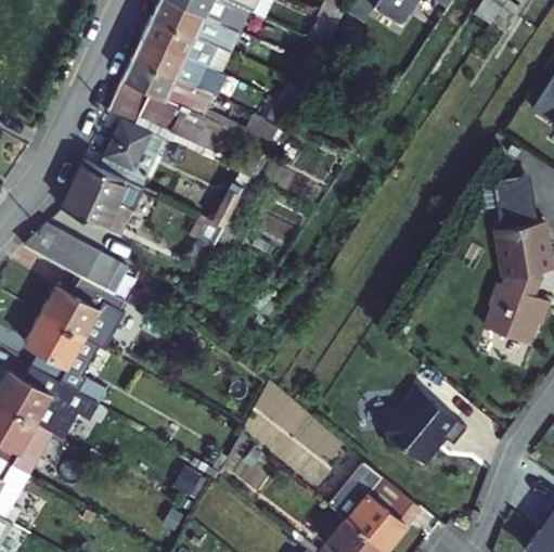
[(165,0),(158,0),(151,17),(228,53),(236,34),(165,0)]
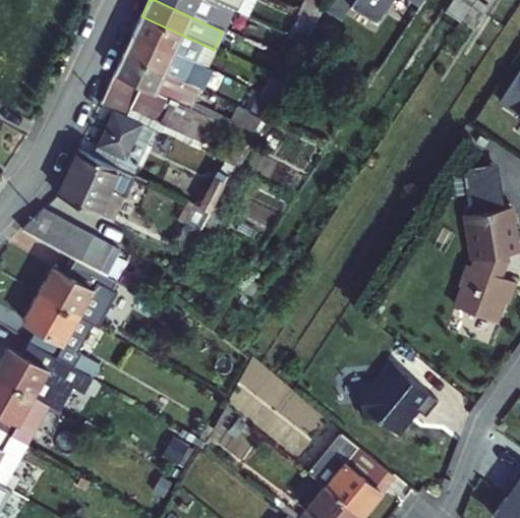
[(210,0),(155,0),(222,32),(232,10),(224,6),(222,5),(210,0)]
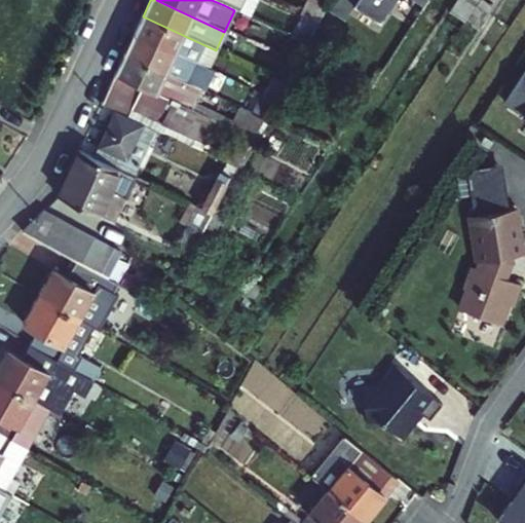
[(332,0),(327,10),(345,22),(354,7),(381,25),(397,0),(332,0)]
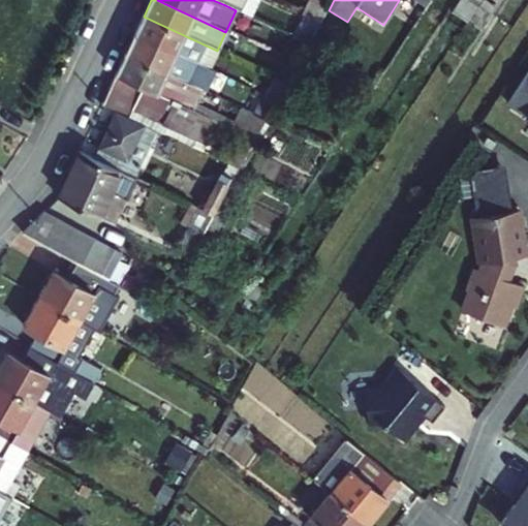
[(413,0),(428,8),(433,0),(413,0)]
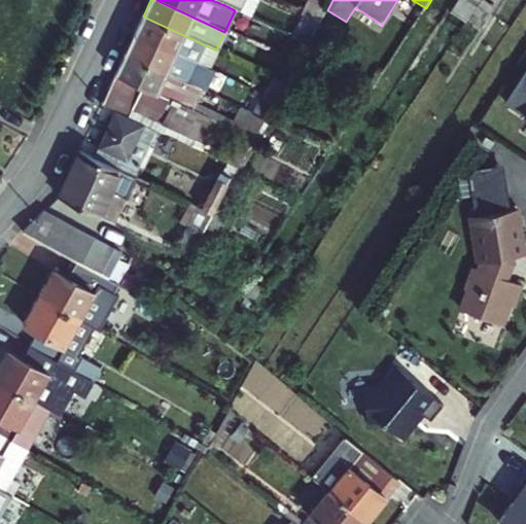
[(483,0),(460,0),(453,12),(483,31),(496,8),(483,0)]
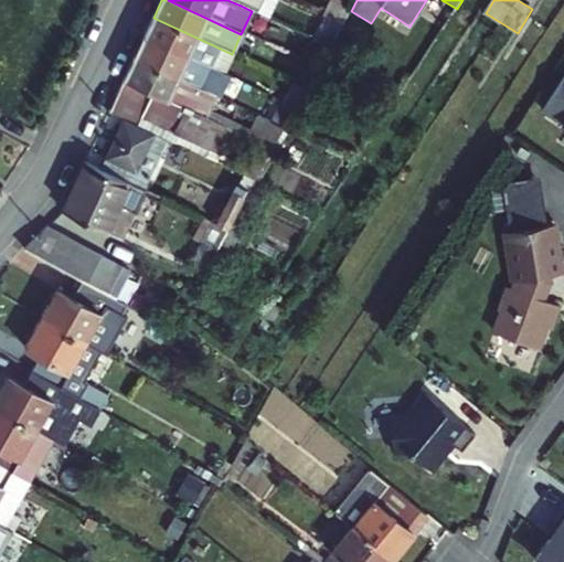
[(144,40),(221,75),(232,54),(153,18),(144,40)]
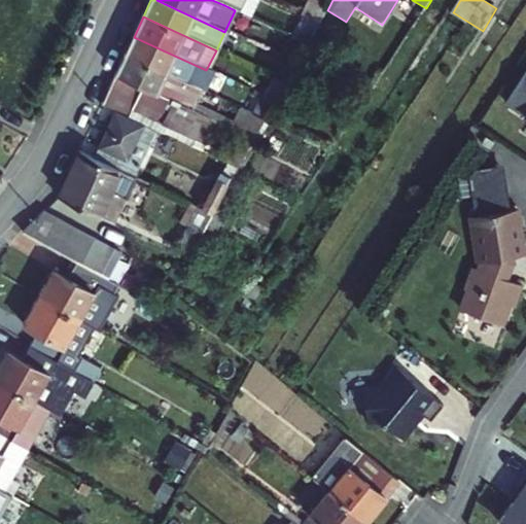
[(319,25),(301,16),(291,37),(292,37),(308,44),(319,25)]
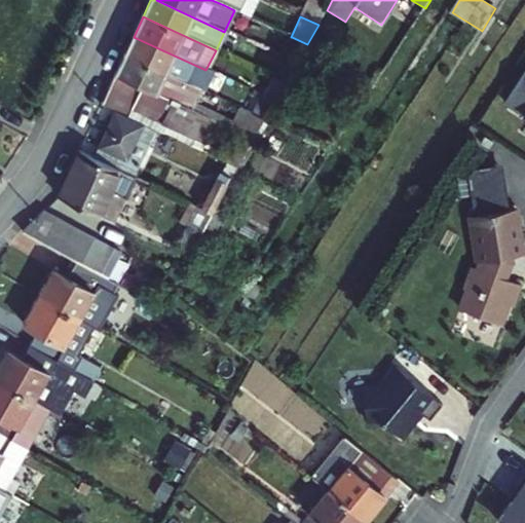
[(134,37),(124,55),(197,90),(202,92),(212,74),(205,70),(134,37)]
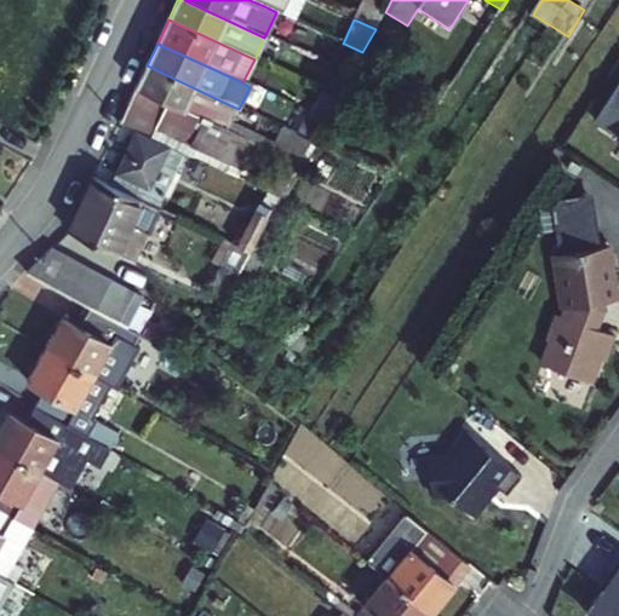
[(233,107),(147,65),(136,90),(167,105),(221,131),(233,107)]
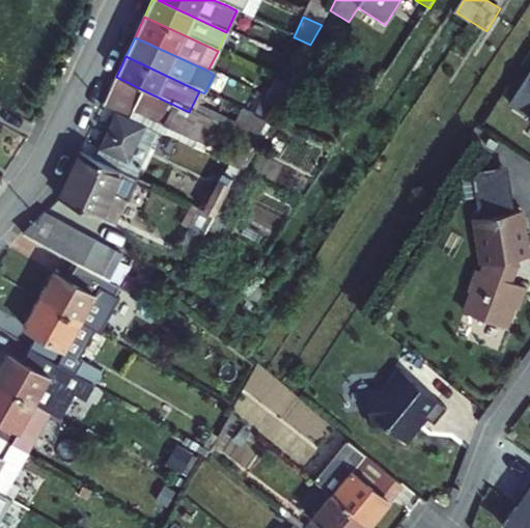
[(529,72),(509,104),(529,117),(529,72)]
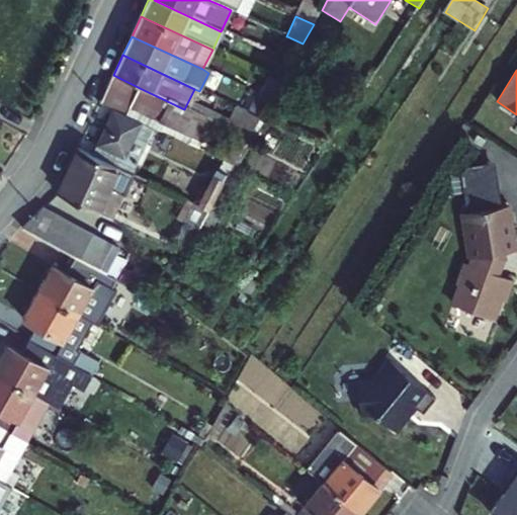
[(140,88),(113,75),(99,105),(111,111),(125,117),(130,108),(184,135),(194,114),(184,109),(184,112),(138,90),(140,88)]
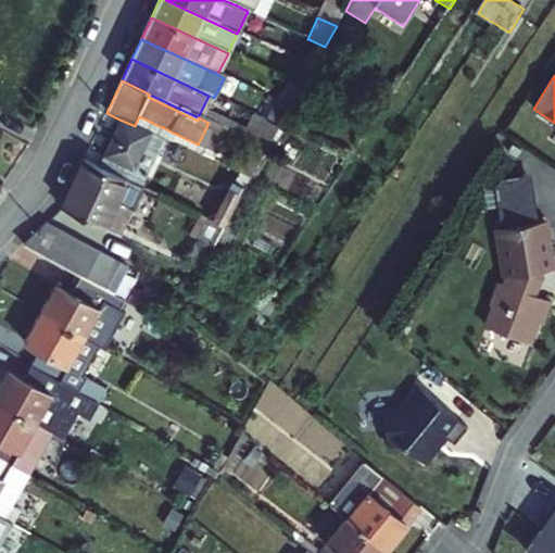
[(141,188),(164,139),(135,126),(120,120),(97,167),(139,187),(141,188)]
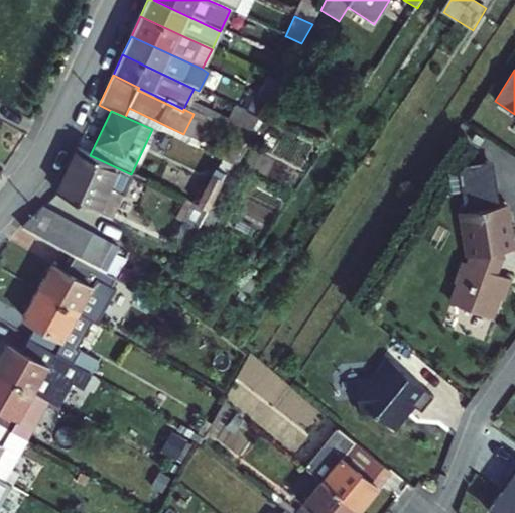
[(129,173),(90,155),(78,150),(56,195),(97,213),(108,188),(120,194),(129,173)]
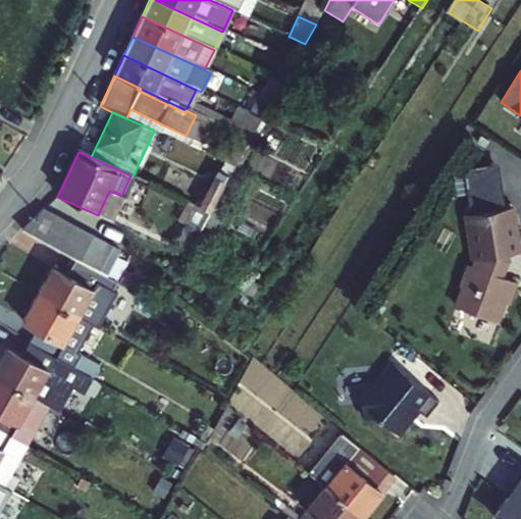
[(468,197),(471,215),(507,209),(499,164),(465,168),(465,170),(468,197)]
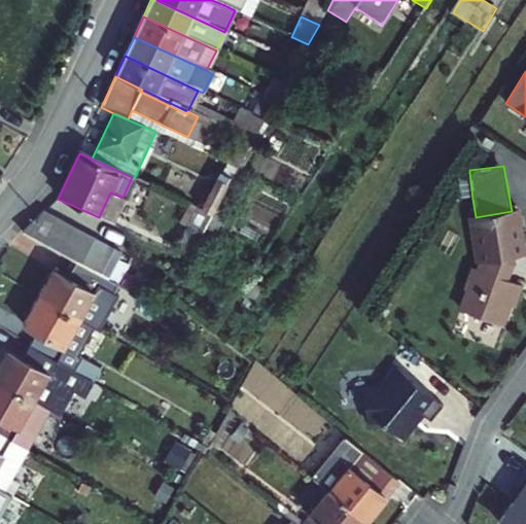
[(460,200),(472,199),(469,172),(457,173),(460,200)]
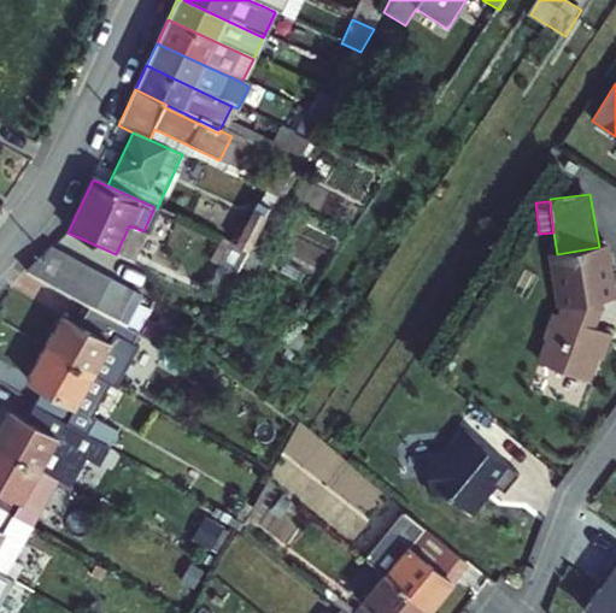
[(144,231),(129,225),(116,254),(130,261),(144,231)]
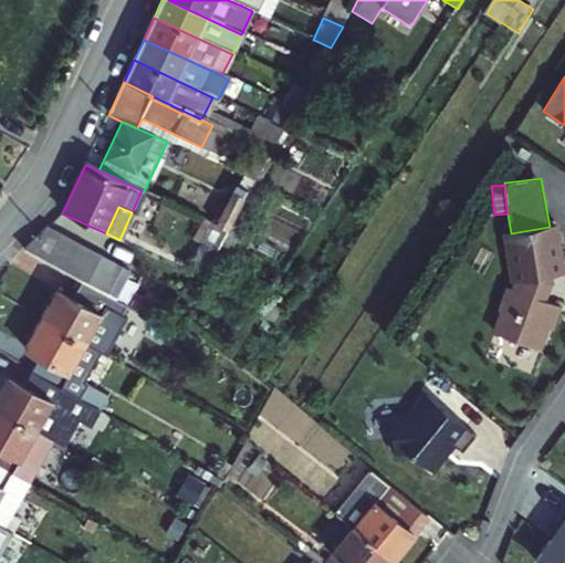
[(191,241),(217,252),(229,230),(203,219),(191,241)]
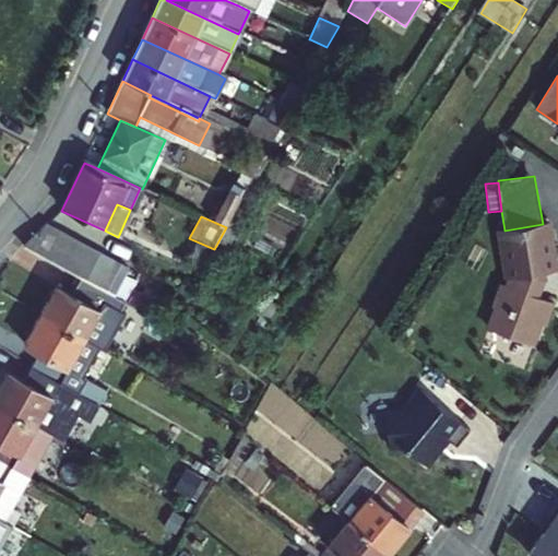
[(541,299),(546,282),(548,282),(547,272),(557,271),(557,261),(551,223),(543,224),(505,231),(497,232),(505,281),(507,280),(505,286),(500,285),(491,308),(494,309),(486,329),(535,347),(543,327),(547,329),(555,305),(541,299)]
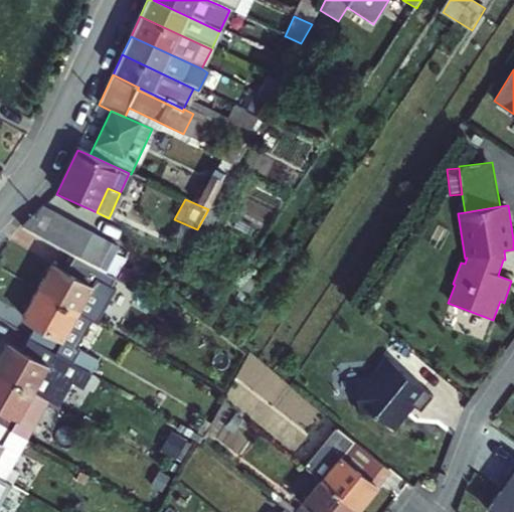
[(94,233),(42,208),(22,227),(74,254),(81,258),(94,233)]
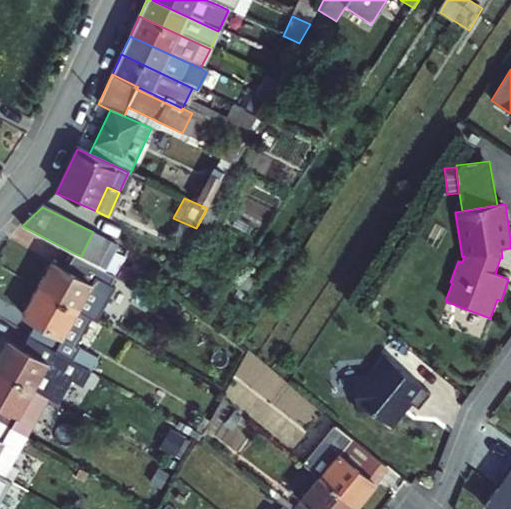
[(196,228),(173,218),(159,242),(181,255),(196,228)]
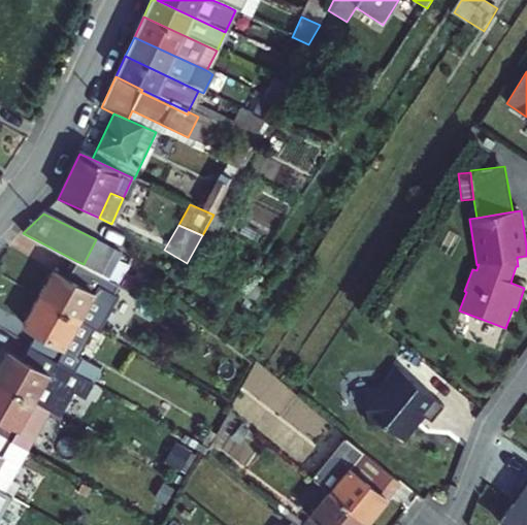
[(83,319),(105,276),(84,264),(76,261),(69,276),(54,269),(38,296),(54,303),(83,319)]
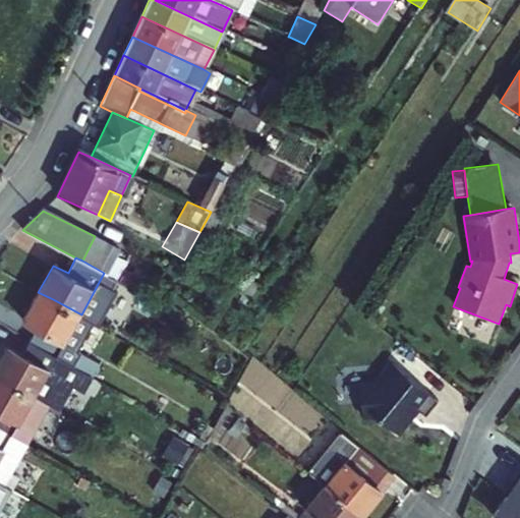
[(263,288),(249,280),(240,293),(244,296),(252,302),(253,303),(263,288)]
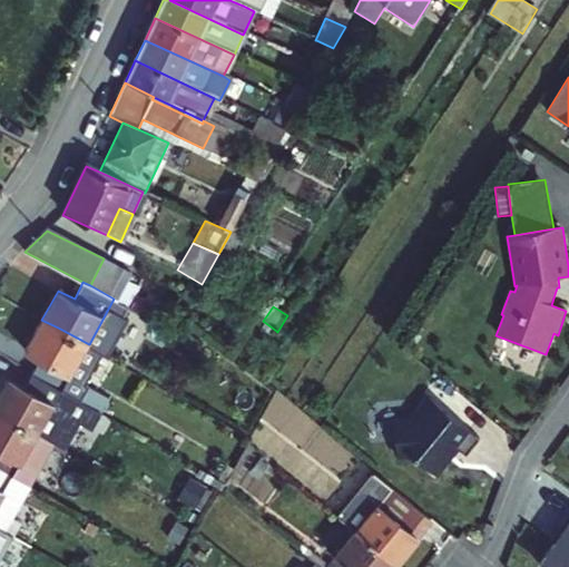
[(25,351),(41,360),(35,372),(65,389),(89,344),(58,328),(41,320),(25,351)]
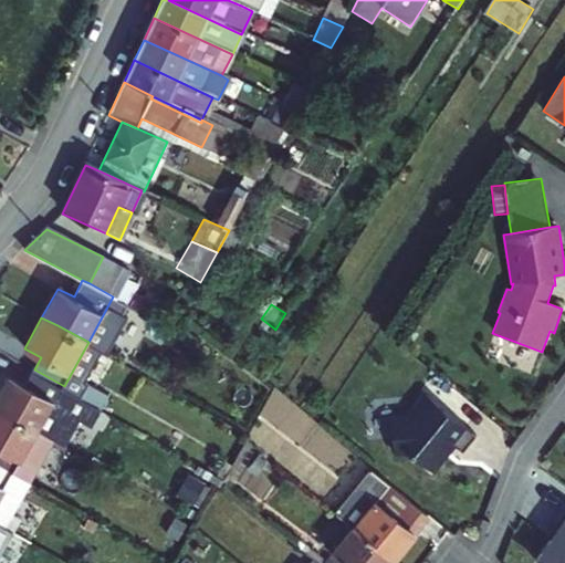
[(274,329),(265,322),(261,329),(270,335),(274,329)]
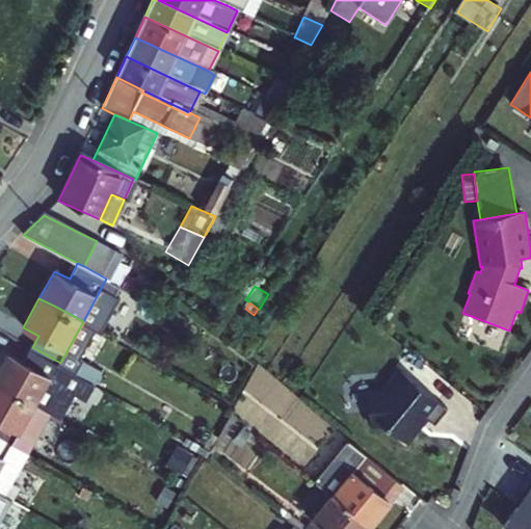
[(99,384),(60,363),(32,347),(25,361),(9,352),(0,370),(0,384),(37,404),(52,378),(89,399),(99,384)]
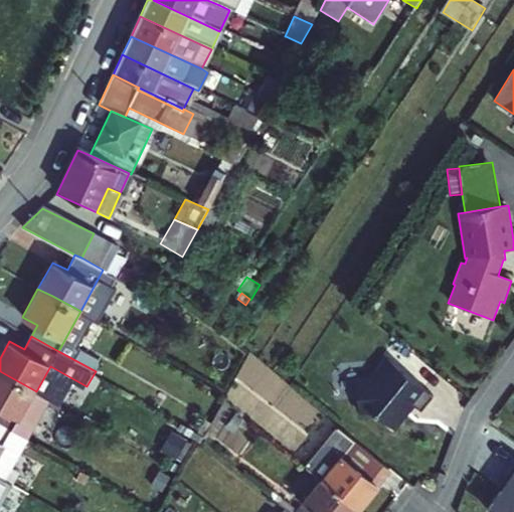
[(371,377),(355,378),(358,416),(374,414),(396,432),(415,407),(420,410),(434,395),(386,358),(371,377)]
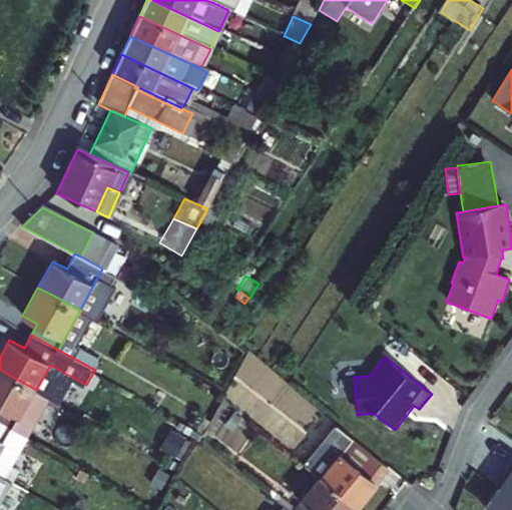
[(0,370),(0,421),(15,430),(36,390),(0,370)]
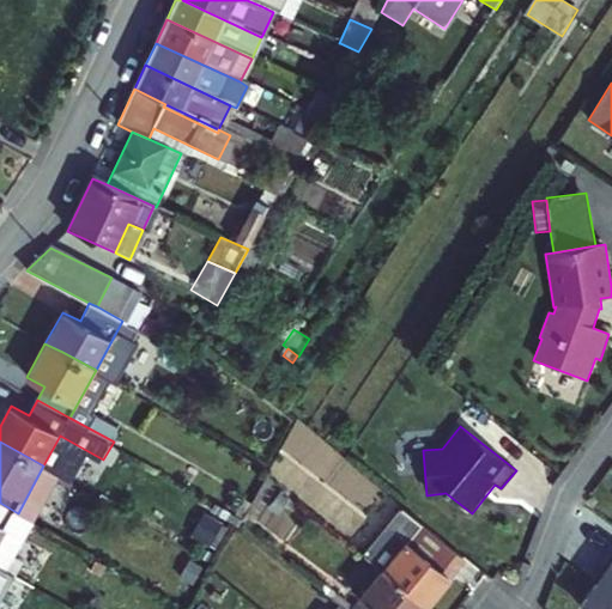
[(460,550),(399,499),(361,546),(380,561),(423,597),(460,550)]
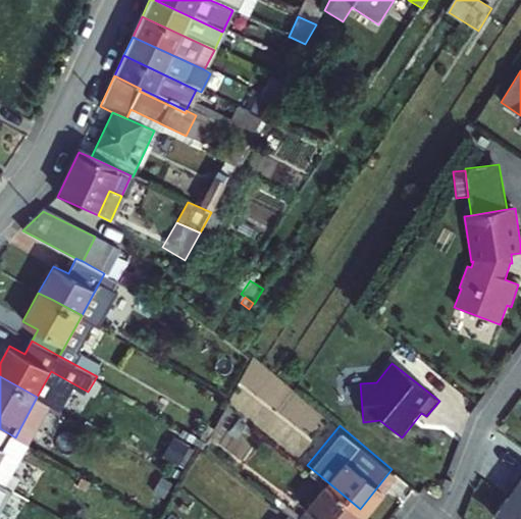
[(0,464),(15,437),(0,428),(0,464)]
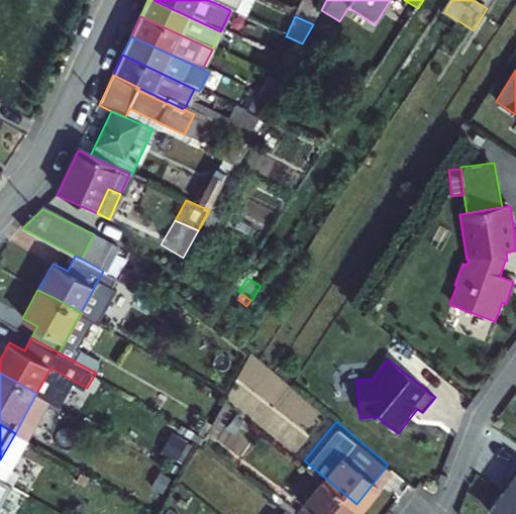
[(515,472),(488,513),(515,513),(515,472)]
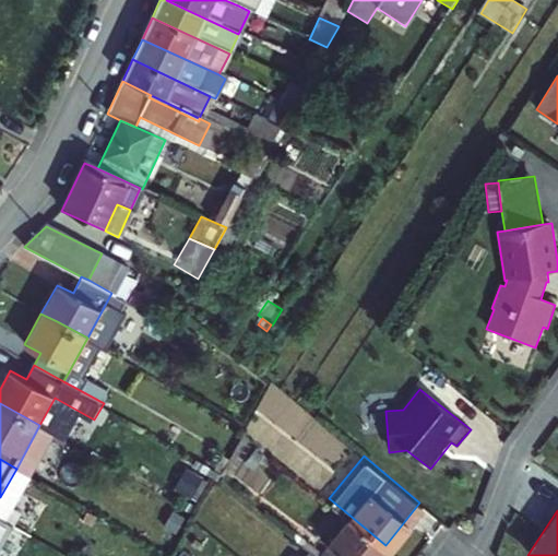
[(315,553),(318,555),(377,555),(386,545),(346,512),(315,553)]
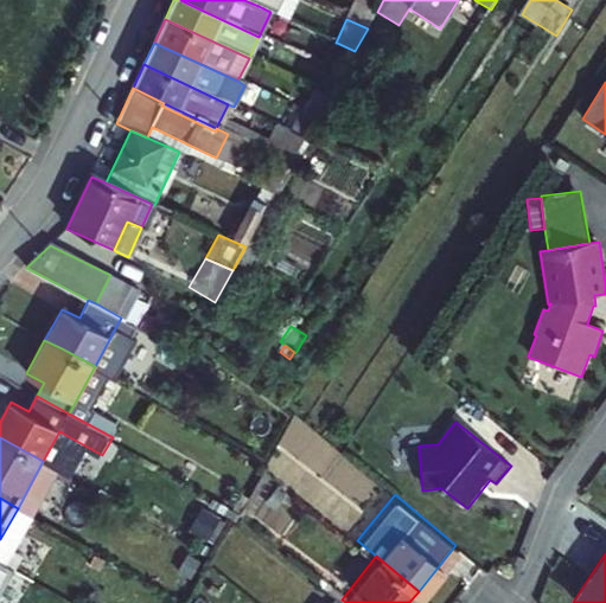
[(0,560),(0,600),(16,572),(0,560)]
